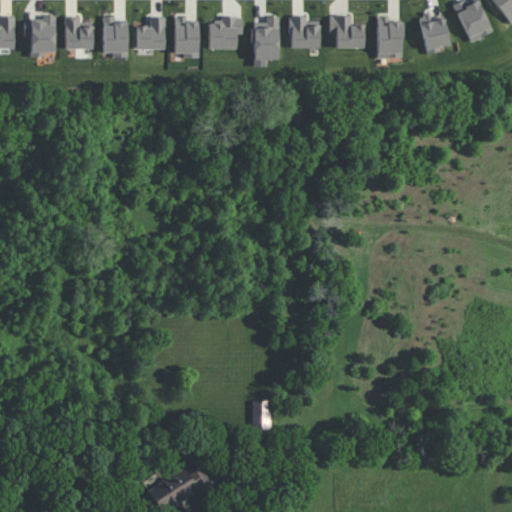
[(490,33),(479,0),(466,0),(455,4),(467,41),(490,33)]
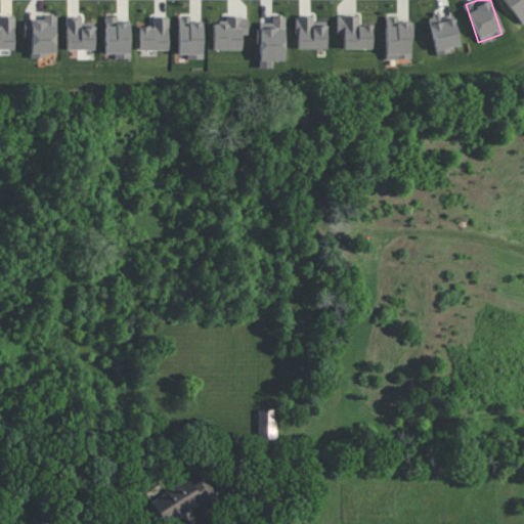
[(523,0),(505,0),(520,25),(523,22),(523,0)]
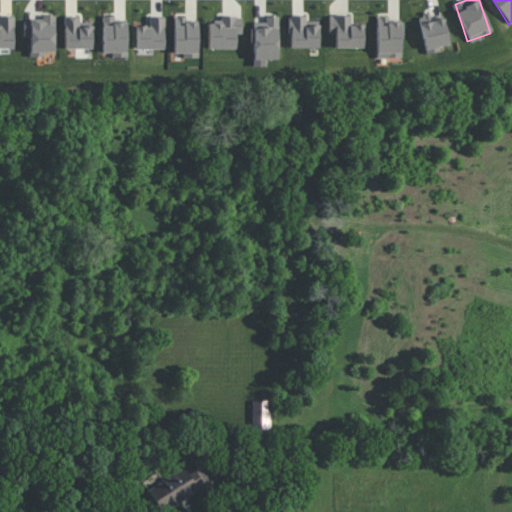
[(440,51),(440,46),(448,44),(444,16),(431,18),(430,13),(419,15),(426,53),(440,51)]
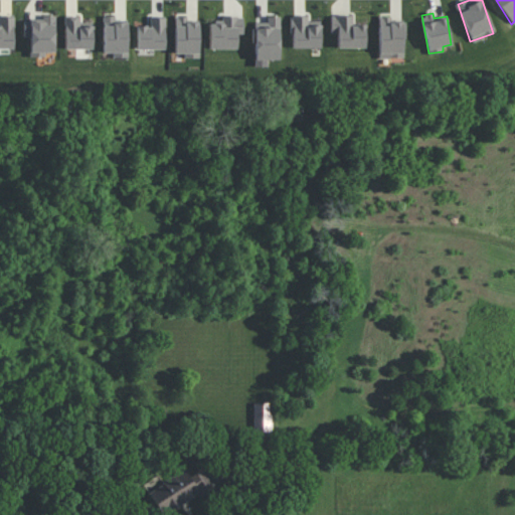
[(54,52),(54,15),(42,15),(42,21),(24,21),(23,37),(30,37),(30,56),(45,56),(45,52),(54,52)]
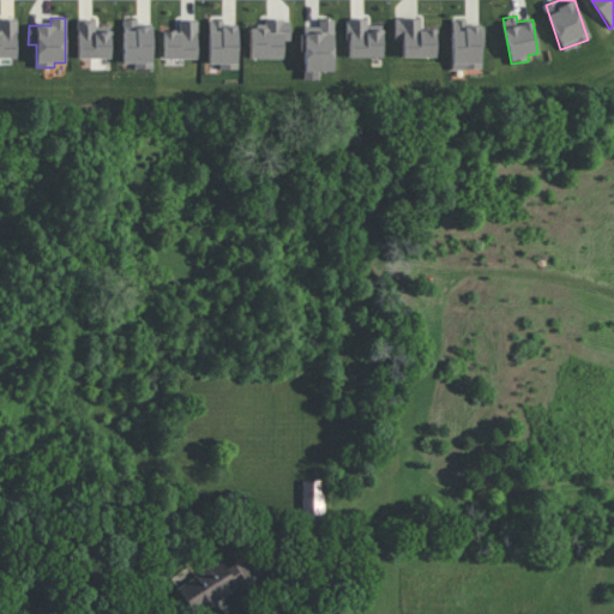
[(0,56),(17,58),(16,19),(0,19),(0,56)]
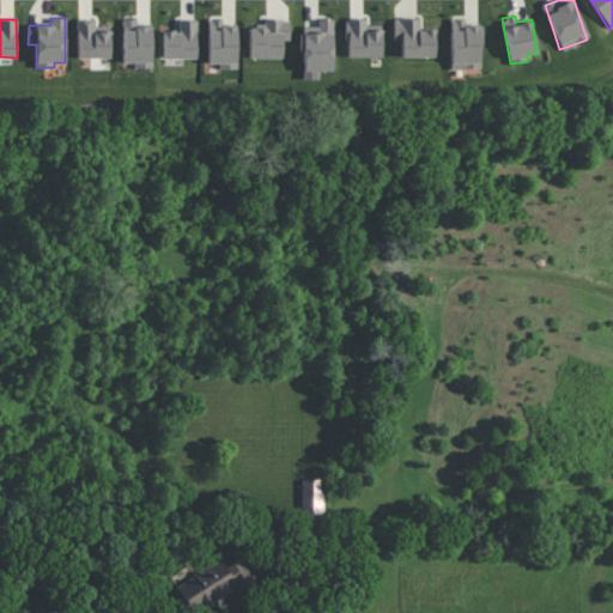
[(151,25),(138,26),(138,19),(122,19),(122,62),(133,62),(134,68),(152,68),(151,25)]
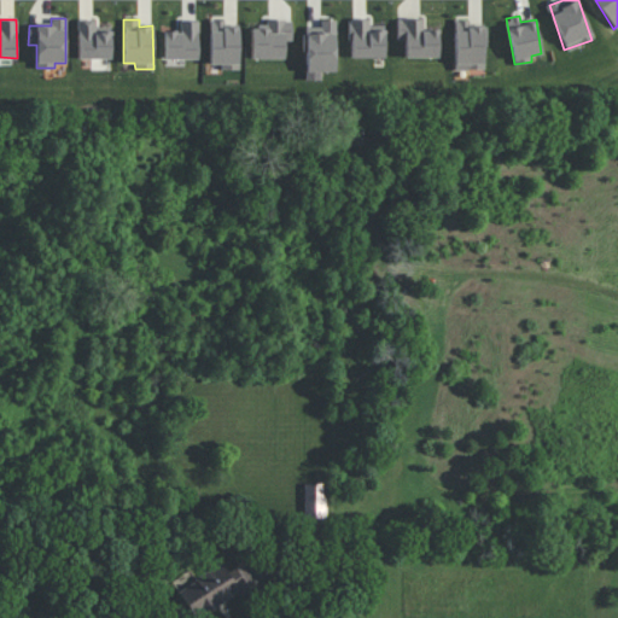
[(239,25),(226,25),(226,21),(210,19),(209,64),(220,64),(220,70),(238,70),(239,25)]
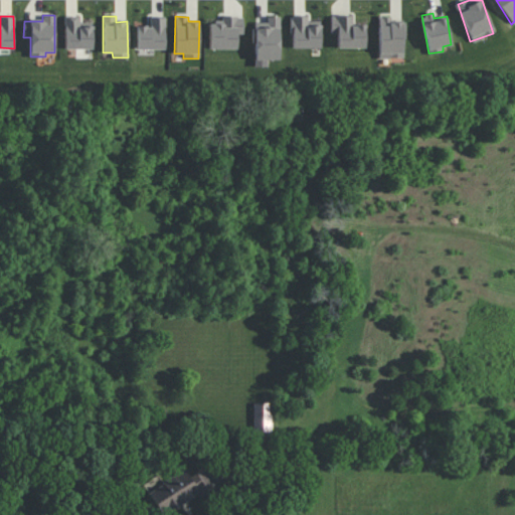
[(209,49),(236,49),(237,33),(243,34),(243,16),(221,16),(221,23),(209,23),(209,49)]
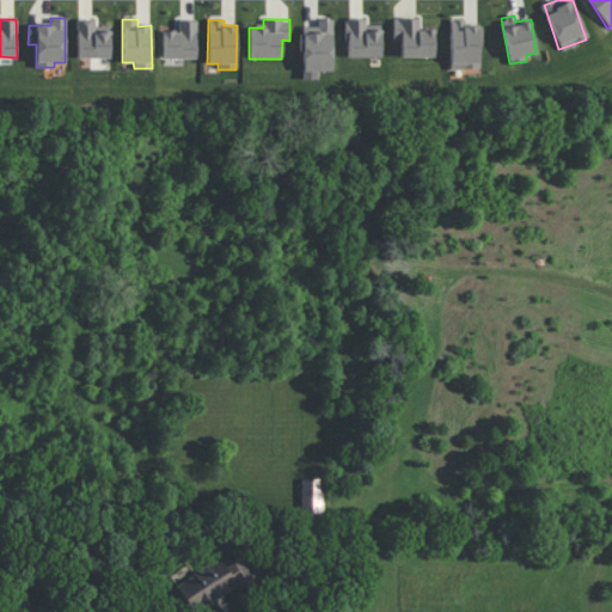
[(331,19),(317,19),(317,28),(303,28),(304,72),(332,71),(331,19)]
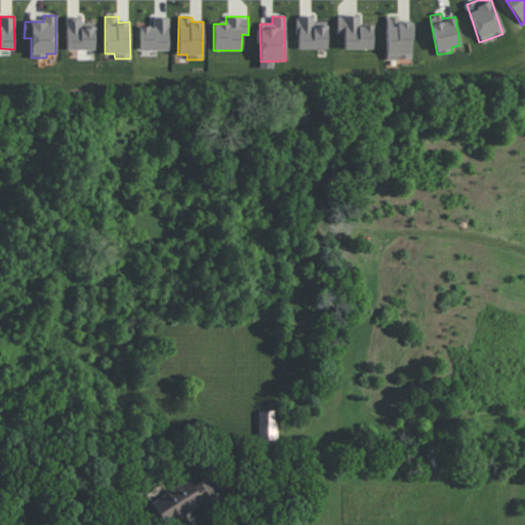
[(314,16),(297,16),(297,48),(327,49),(327,27),(314,26),(314,16)]
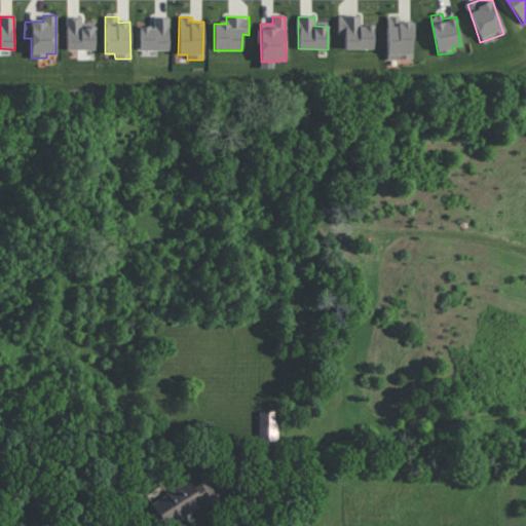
[(338,34),(345,34),(344,48),(373,49),(373,25),(360,25),(360,16),(338,16),(338,34)]
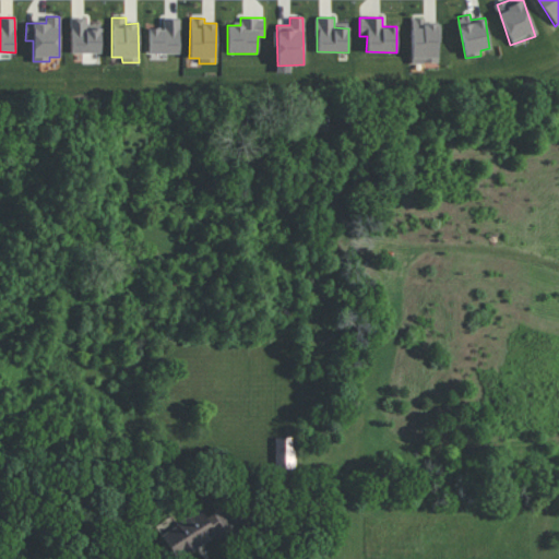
[(412,63),(438,62),(438,24),(424,24),(424,18),(411,18),(412,63)]
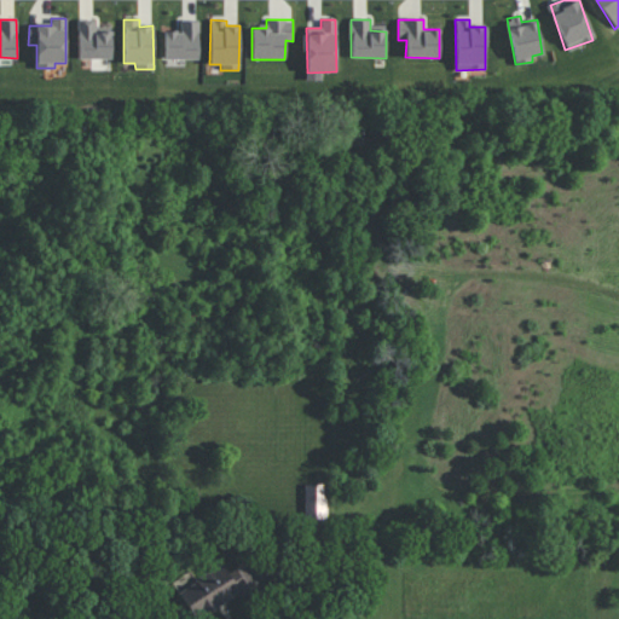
[(110,59),(111,27),(96,27),(96,21),(77,21),(77,58),(110,59)]
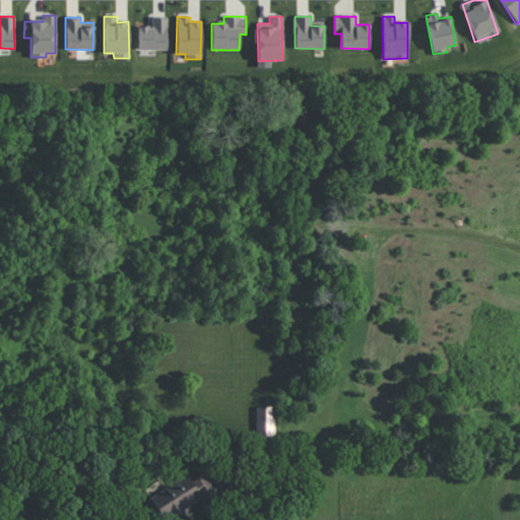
[(167,17),(150,17),(151,25),(137,26),(138,50),(167,50),(167,17)]
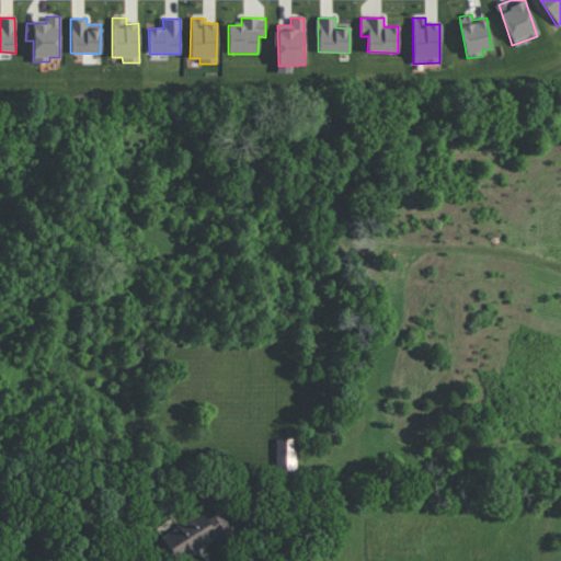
[(276,438),(276,469),(296,469),(296,439),(276,438)]
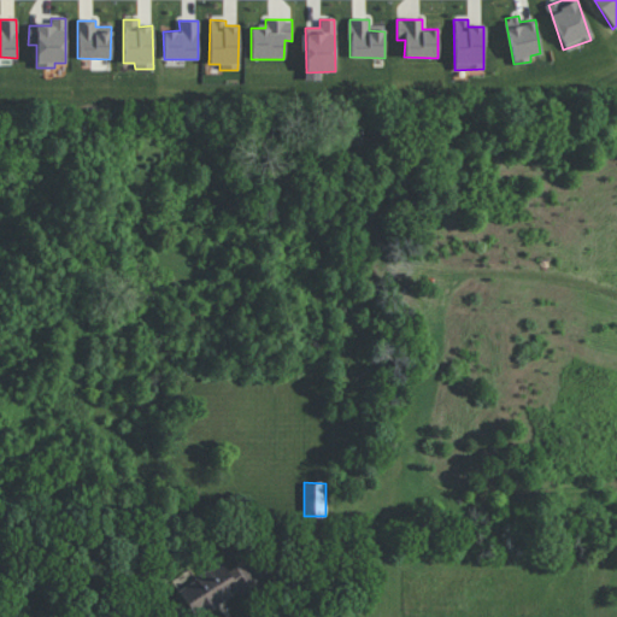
[(178,588),(194,616),(195,616),(256,583),(244,562),(227,571),(222,563),(178,588)]
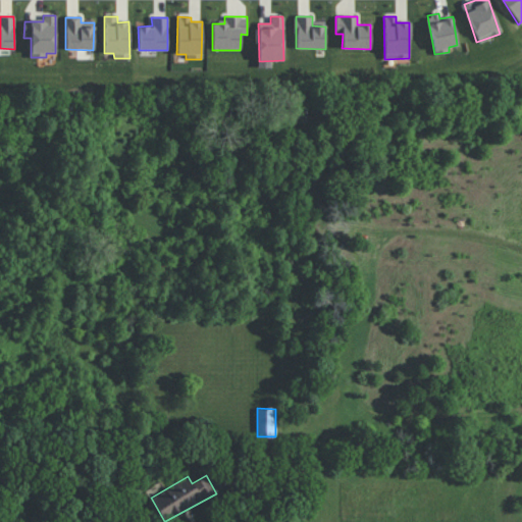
All buildings are outlined.
